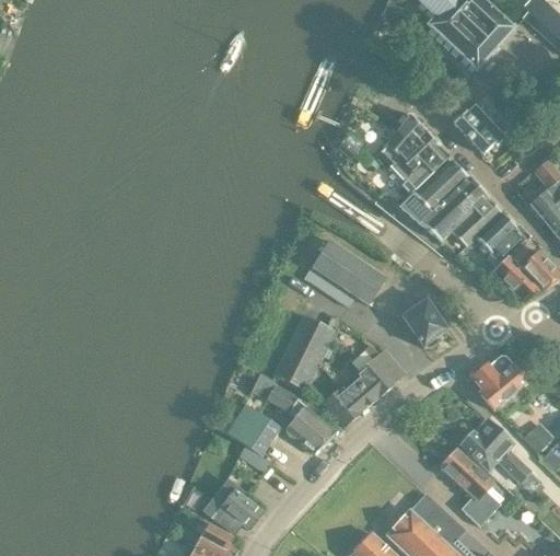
[(420,0),(429,8),(434,12),(427,21),(429,22),(429,23),(477,68),(515,26),(487,0),(420,0)]
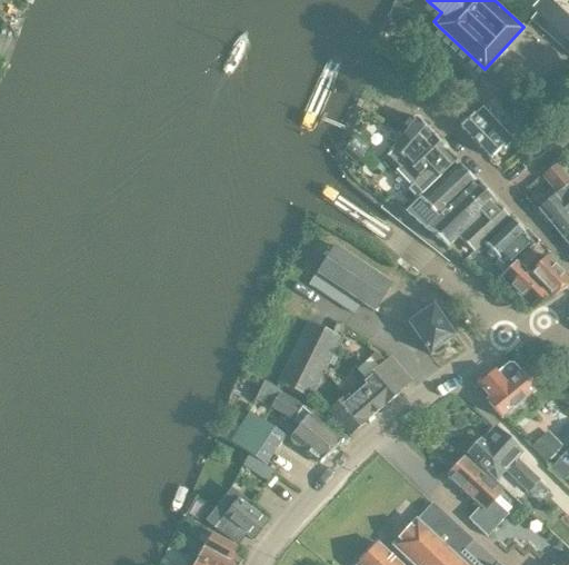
[(535,10),(530,16),(531,17),(568,50),(568,11),(556,0),(535,0),(530,6),(532,7),(535,10)]
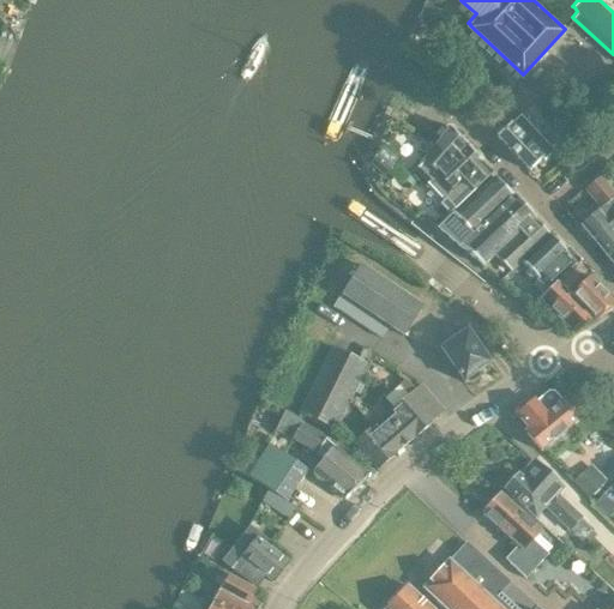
[(529,168),(541,156),(543,158),(554,148),(521,112),(497,133),(529,168)]
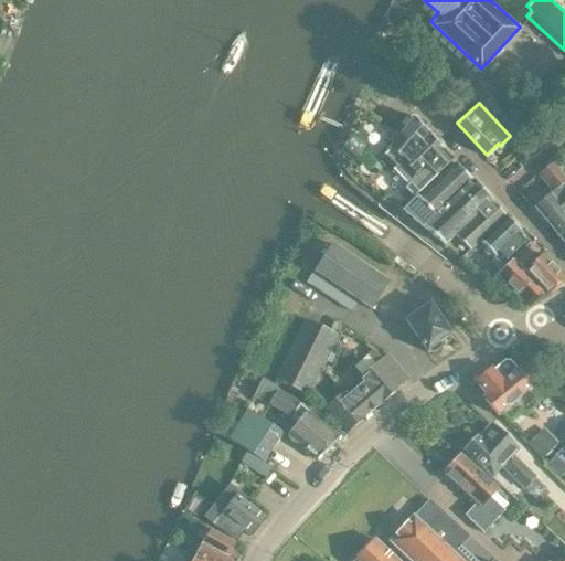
[(380,154),(395,171),(406,182),(400,189),(408,198),(451,156),(413,114),(390,144),(390,145),(380,154)]
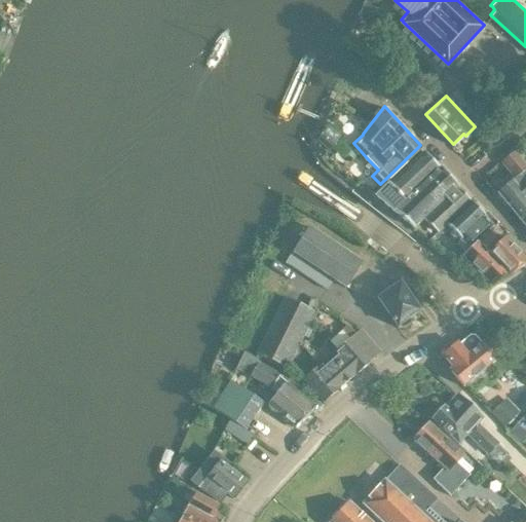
[(423,148),(388,182),(404,197),(440,165),(423,148)]
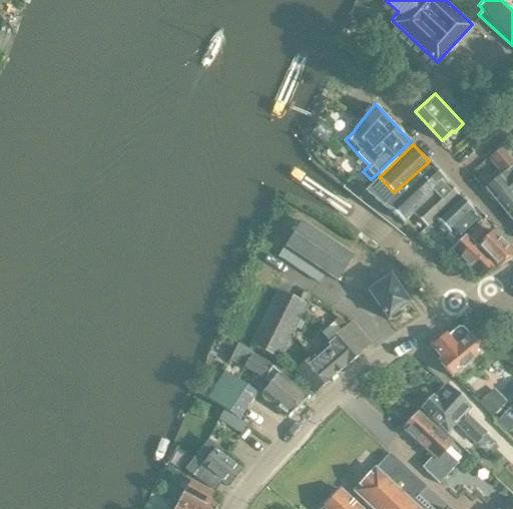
[(483,185),(506,213),(512,220),(512,160),(500,144),(488,155),(498,167),(496,170),(497,172),(483,185)]
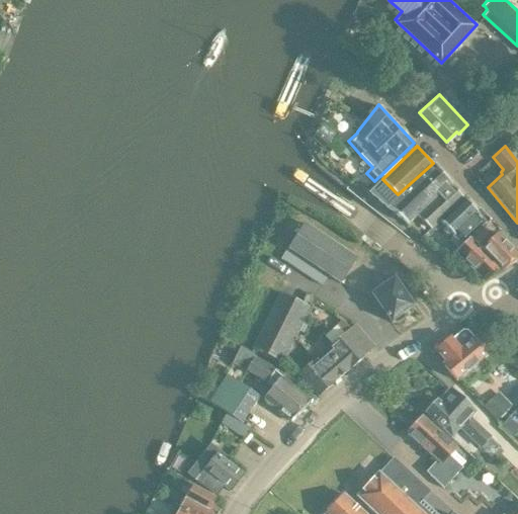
[(448,180),(433,163),(398,194),(382,179),(370,190),(408,221),(416,212),(448,180)]
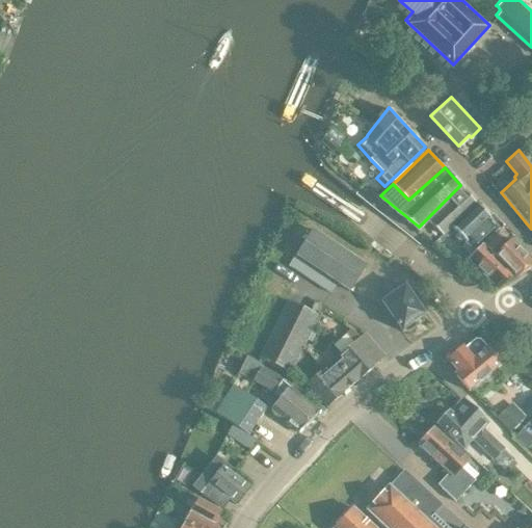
[(460,185),(427,218),(442,233),(451,225),(476,201),(460,185)]
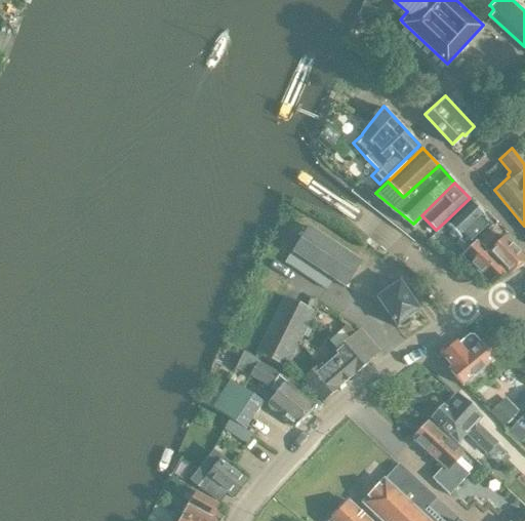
[(455,240),(465,249),(476,238),(495,219),(495,218),(486,208),(482,212),(470,198),(445,222),(460,235),(455,240)]
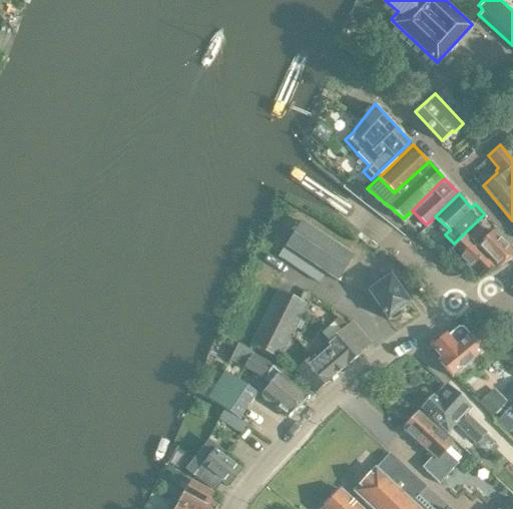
[(465,232),(497,265),(512,253),(512,250),(492,228),(495,226),(484,214),(465,232)]
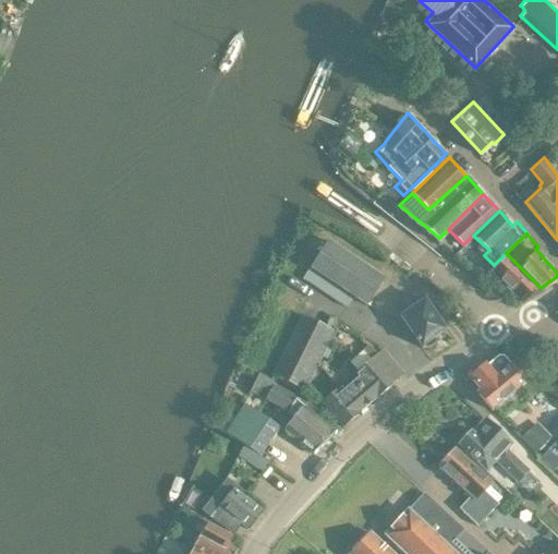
[(313,262),(304,277),(344,304),(353,292),(366,302),(384,275),(329,239),(313,262)]
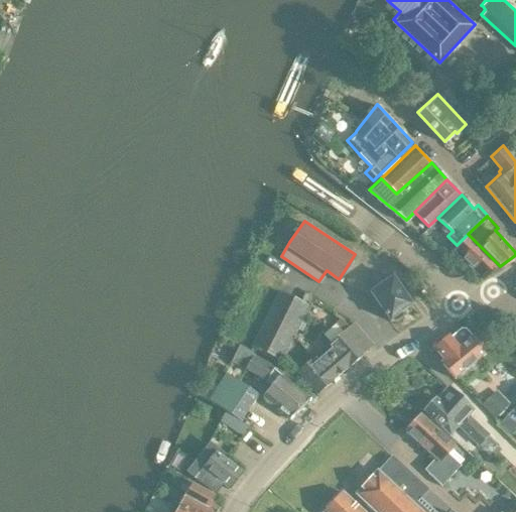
[(446,255),(449,258),(457,252),(482,277),(500,266),(468,234),(457,245),(446,255)]
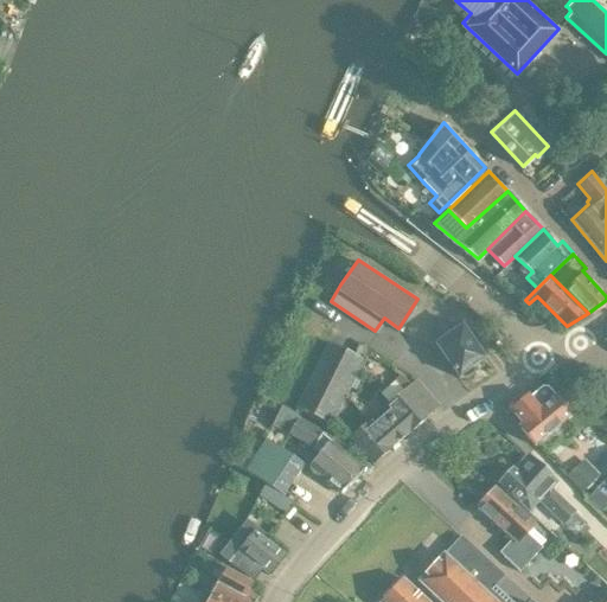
[(462,322),(435,341),(459,375),(466,376),(473,371),(475,364),(486,356),(462,322)]
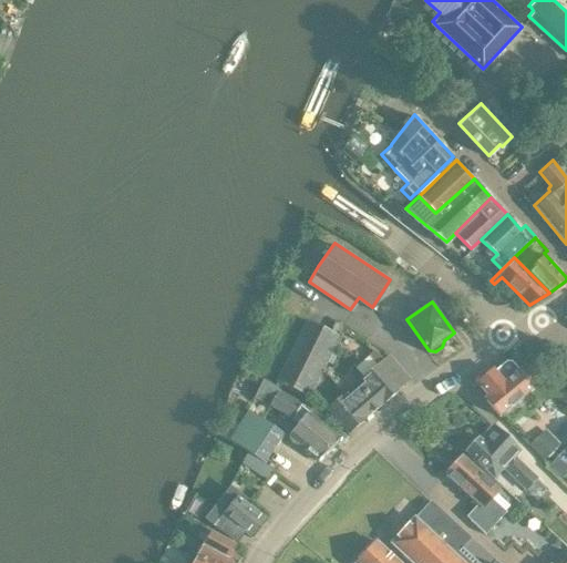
[(331,328),(306,316),(276,378),(309,395),(346,324),(337,319),(331,328)]
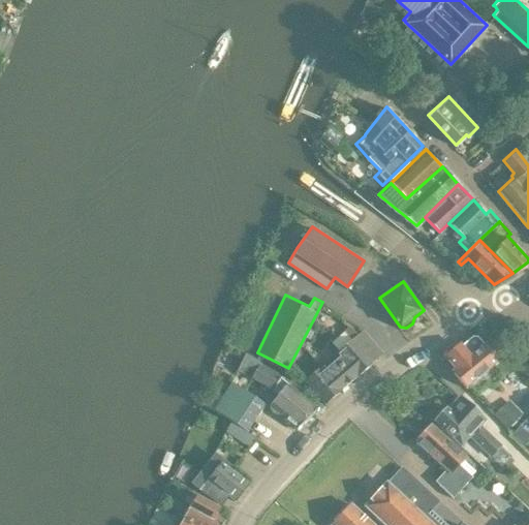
[(363,330),(321,366),(306,379),(325,402),(373,360),(373,359),(382,351),(363,330)]
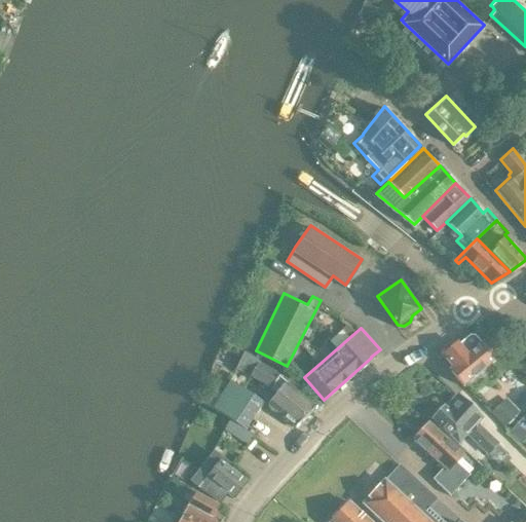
[(450,369),(463,384),(494,359),(474,334),(470,333),(457,342),(456,341),(453,342),(449,341),(444,346),(444,350),(442,352),(453,366),(450,369)]
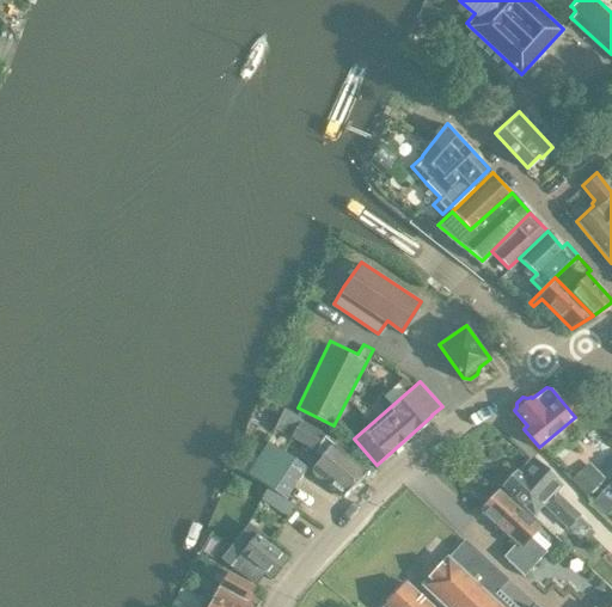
[(346,492),(369,470),(350,455),(354,451),(336,437),(332,442),(324,435),(325,433),(300,418),(283,408),(274,425),(292,434),(316,448),(314,449),(322,455),(312,467),(346,492)]
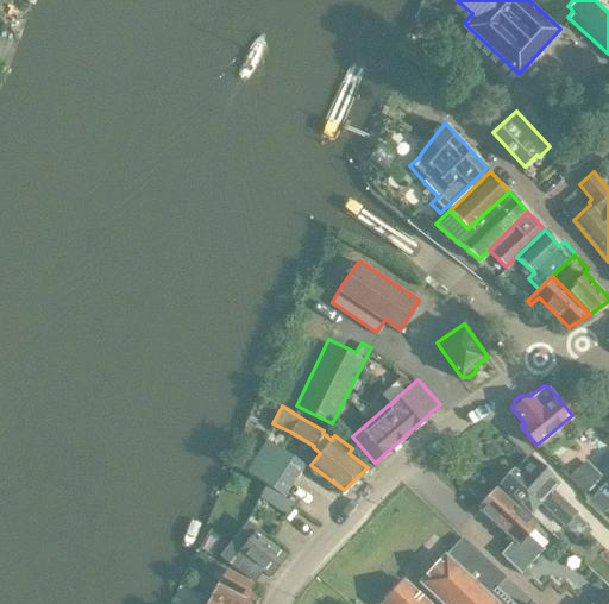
[(267,436),(246,469),(252,472),(283,492),(303,461),(272,440),(267,436)]
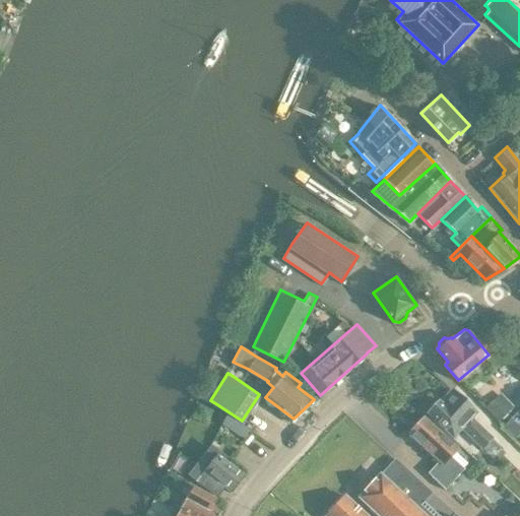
[(477,412),(453,390),(442,403),(439,400),(427,412),(453,436),(461,427),(482,447),(493,437),(471,417),(477,412)]
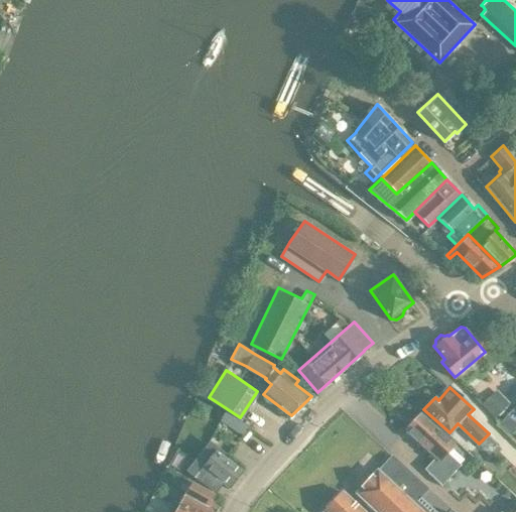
[(224,410),(221,415),(227,418),(225,421),(244,433),(249,425),(249,424),(225,409),(224,410)]
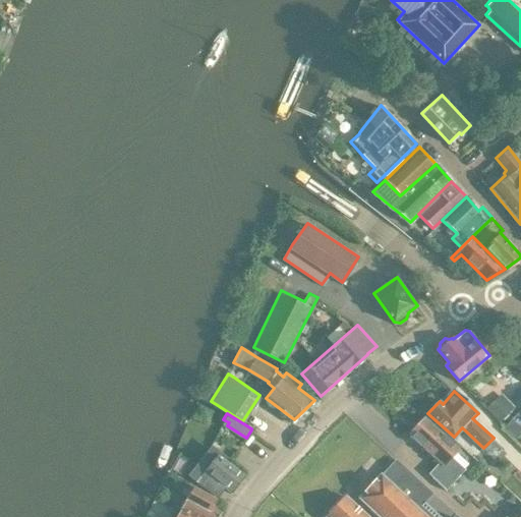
[(409,433),(439,461),(436,464),(439,467),(431,475),(446,489),(464,468),(452,457),(458,449),(423,417),(409,433)]
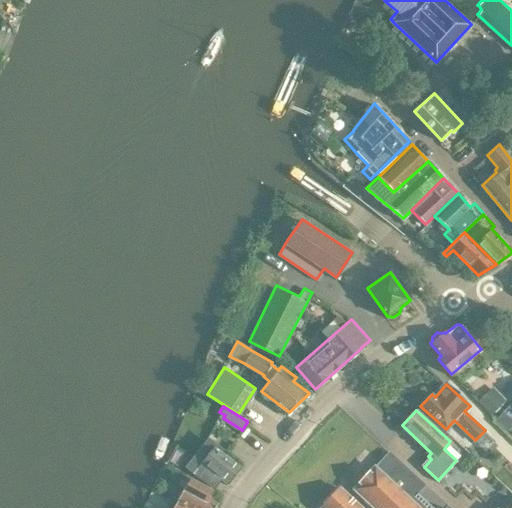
[(240,465),(215,445),(198,466),(203,469),(199,474),(212,484),(219,475),(227,481),(240,465)]
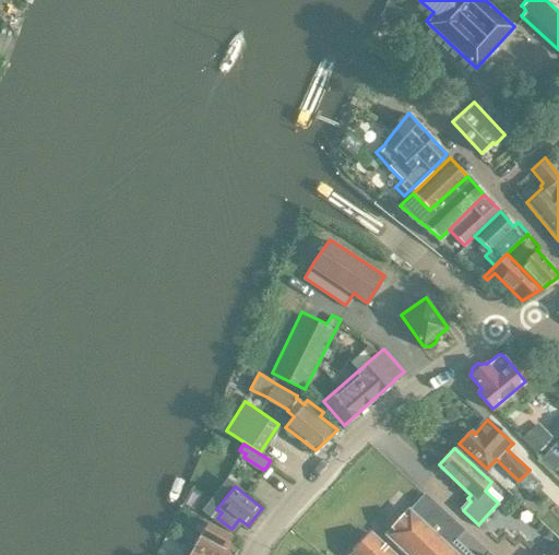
[(424,491),(387,533),(409,554),(492,554),(488,551),(484,554),(474,554),(455,538),(464,528),(424,491)]
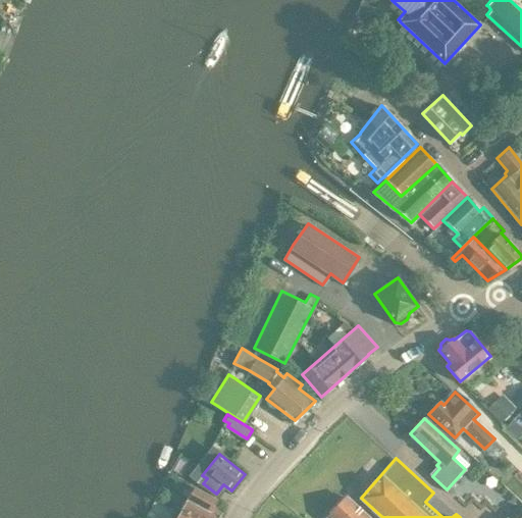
[(513,491),(521,500),(521,487),(519,484),(513,491)]
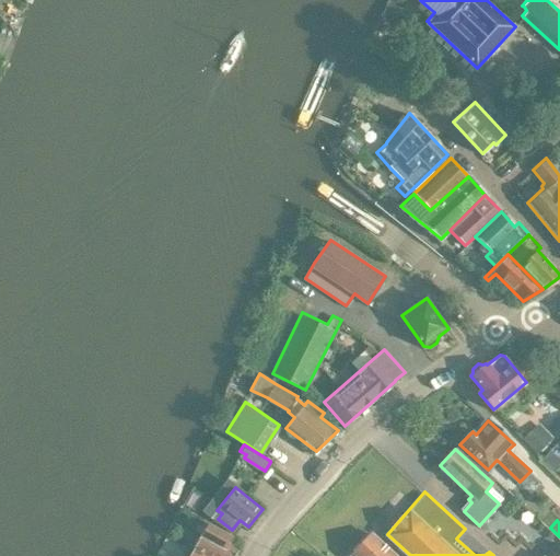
[(202,530),(194,547),(209,555),(233,555),(237,548),(229,544),(233,536),(213,526),(209,533),(202,530)]
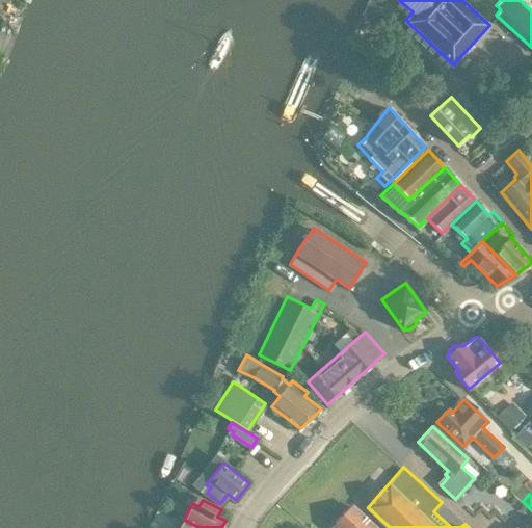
[(333,527),(377,527),(352,505),(333,527)]
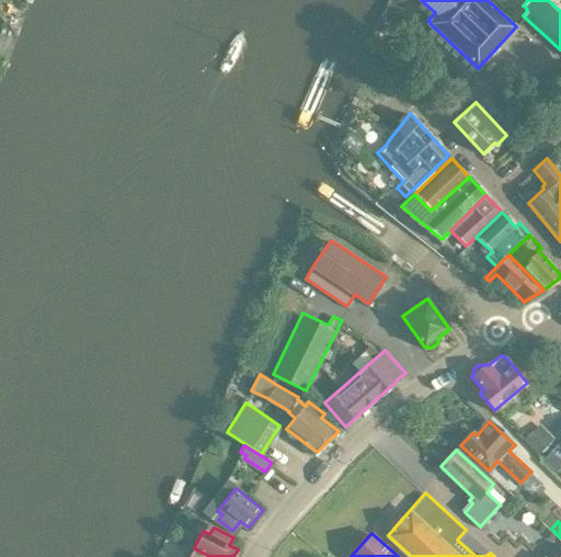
[(560,556),(560,543),(557,540),(540,556),(560,556)]
